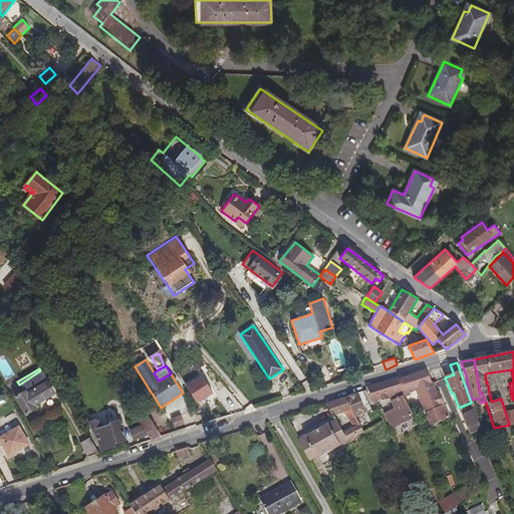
[(15,399),(26,416),(35,410),(33,407),(53,394),(47,383),(47,382),(40,370),(19,384),(25,393),(15,399)]
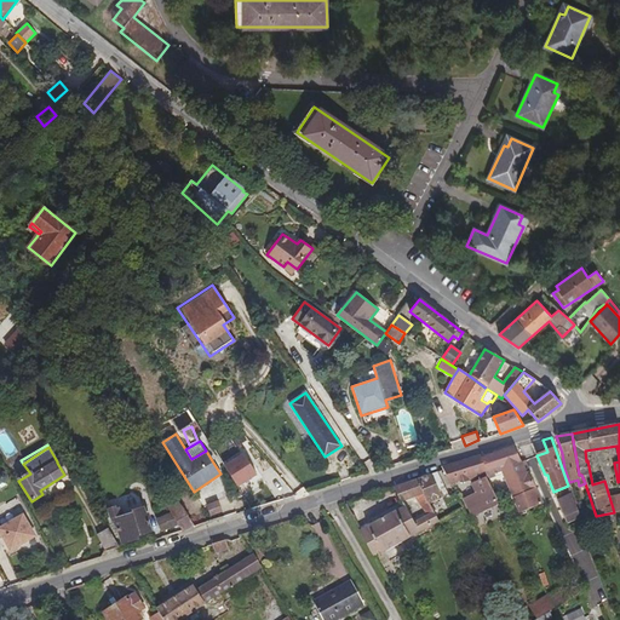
[(514,498),(517,504),(522,503),(524,503),(527,509),(543,503),(535,488),(533,481),(523,460),(521,461),(515,447),(482,458),(487,471),(501,466),(514,498)]
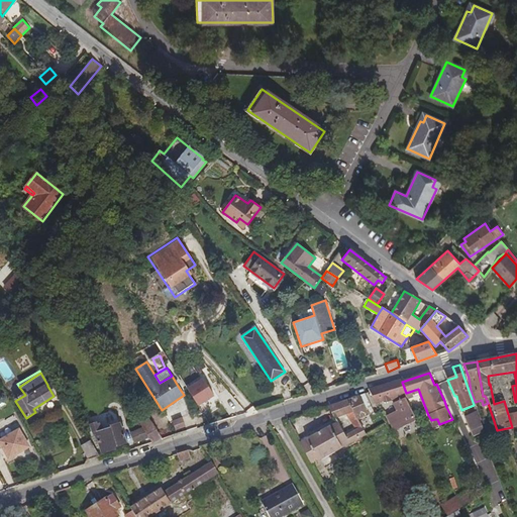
[(188,390),(199,406),(220,393),(209,376),(188,390)]
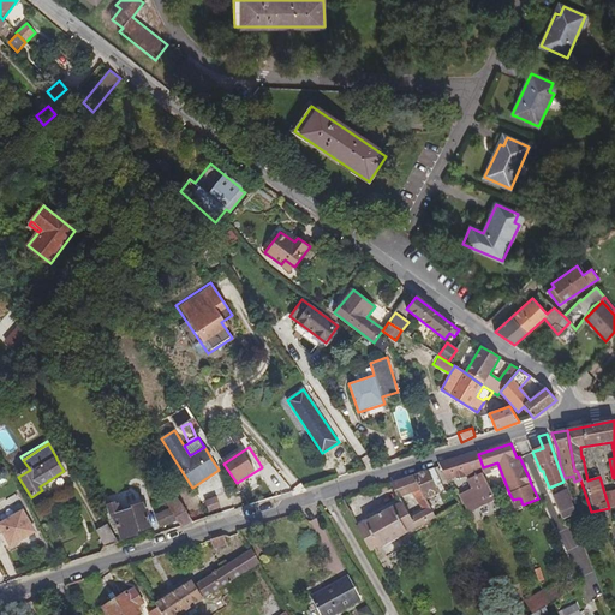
[(439,463),(440,466),(447,479),(483,469),(483,467),(478,454),(478,451),(439,463)]
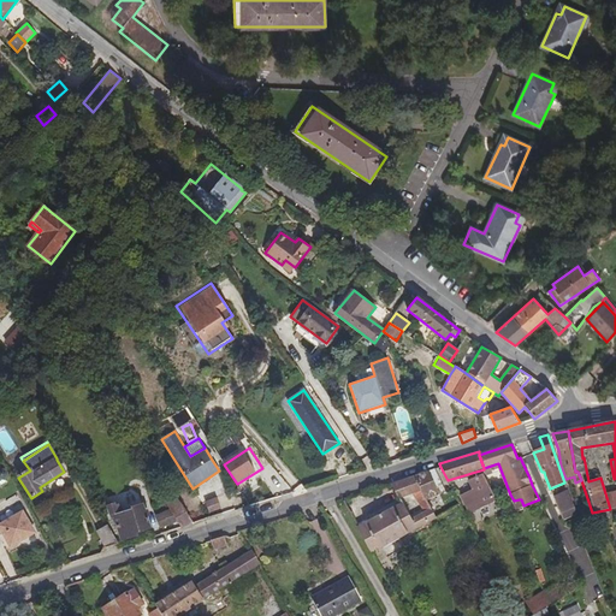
[(443,485),(434,469),(403,480),(413,493),(425,511),(431,508),(427,502),(439,495),(437,489),(443,485)]
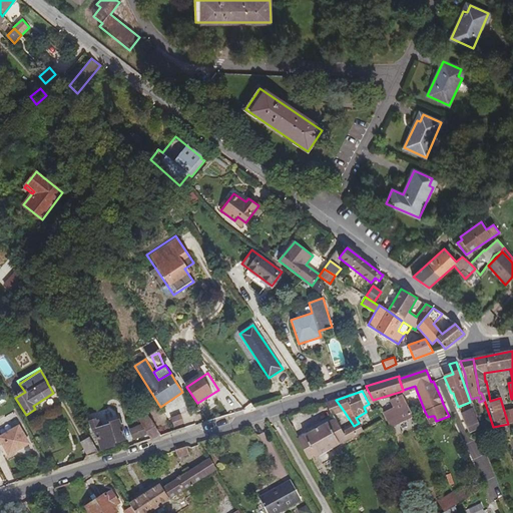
[(409,409),(404,394),(390,401),(394,409),(384,414),(391,426),(412,416),(409,409)]
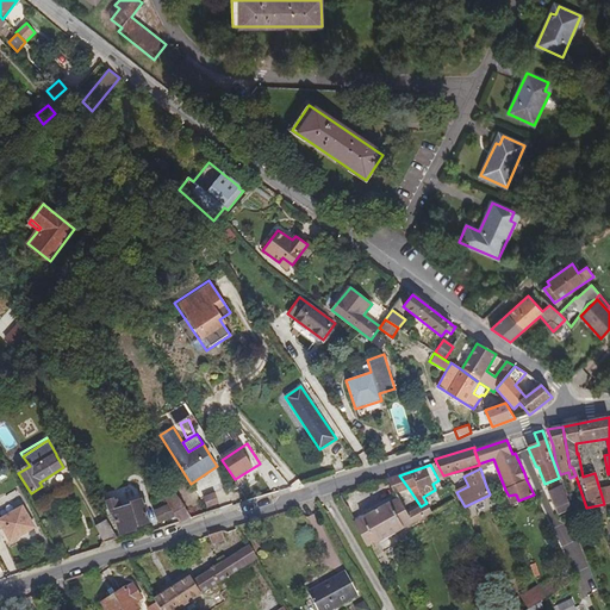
[(409,489),(399,475),(387,479),(396,495),(409,489)]
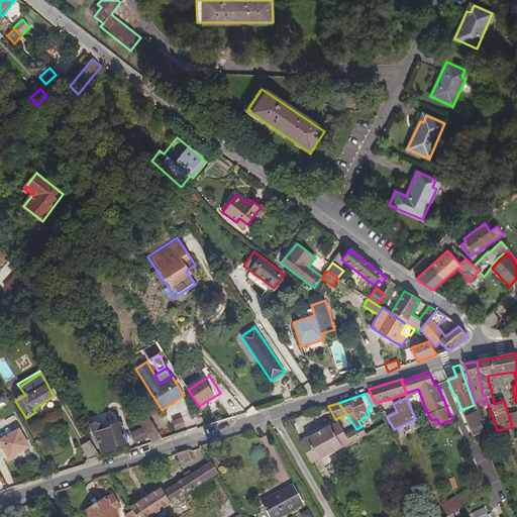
[(516,425),(516,411),(508,414),(512,427),(516,425)]
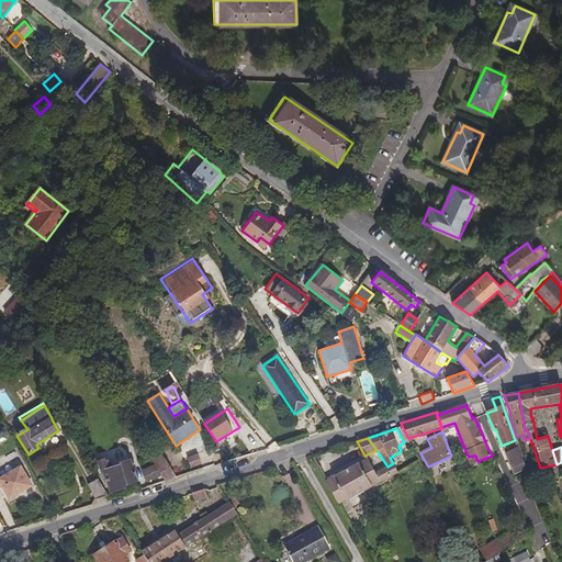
[(526,469),(518,448),(505,453),(514,474),(526,469)]
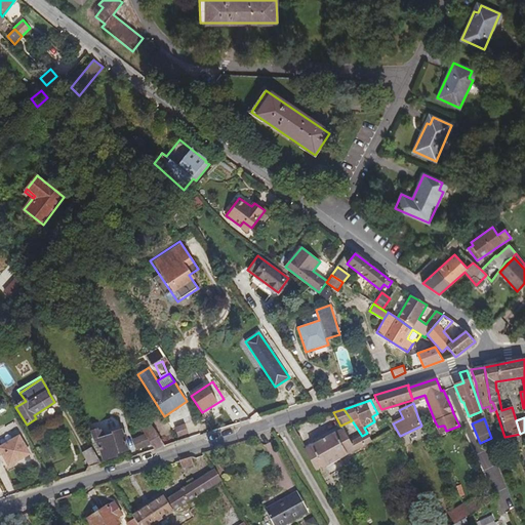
[(163,445),(149,420),(140,427),(146,434),(152,445),(155,450),(163,445)]
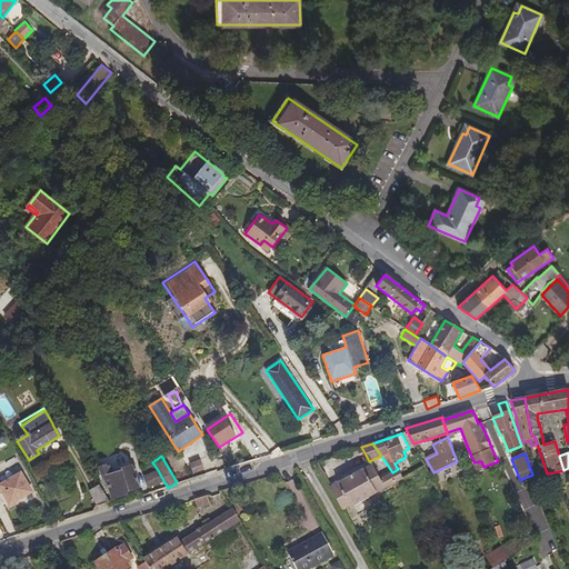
[(191,463),(195,473),(206,470),(201,459),(191,463)]
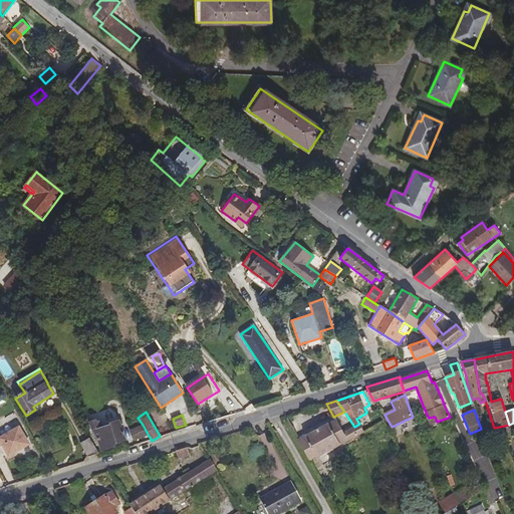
[(343,433),(335,419),(298,440),(310,462),(339,446),(364,433),(359,424),(354,427),(343,433)]
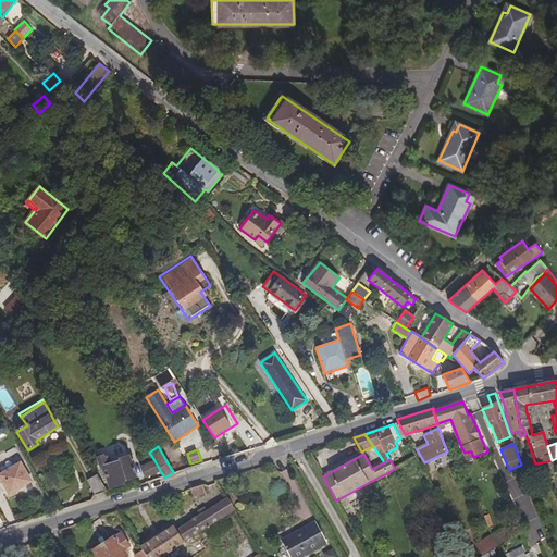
[(119,461),(107,465),(103,455),(95,458),(97,467),(103,477),(108,490),(110,489),(125,484),(124,481),(136,478),(130,457),(118,460),(119,461)]
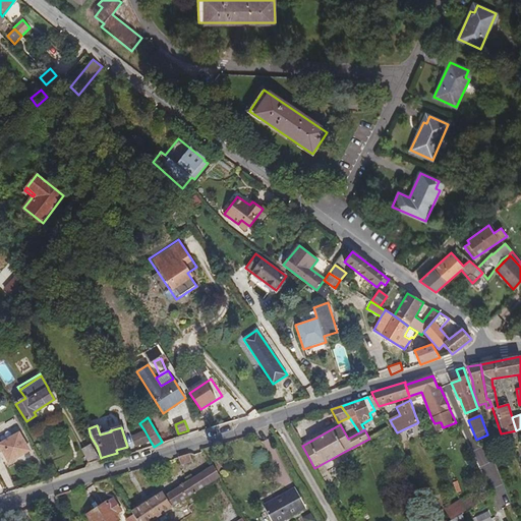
[(151,442),(145,430),(133,436),(135,448),(151,442)]
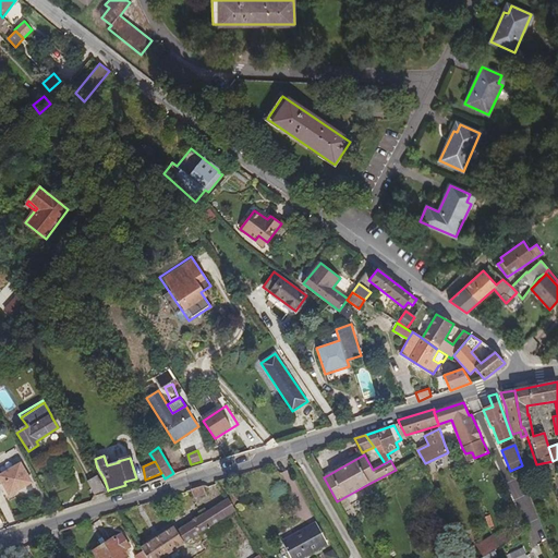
[(32,483),(21,463),(0,475),(0,480),(10,496),(32,483)]
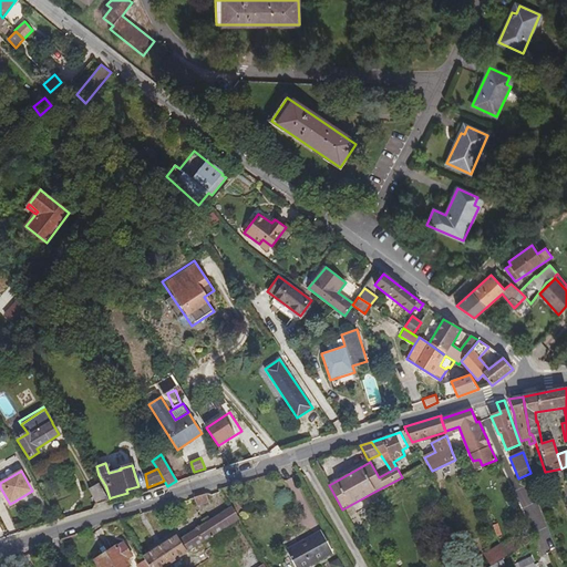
[(111,503),(101,487),(91,493),(98,508),(111,503)]
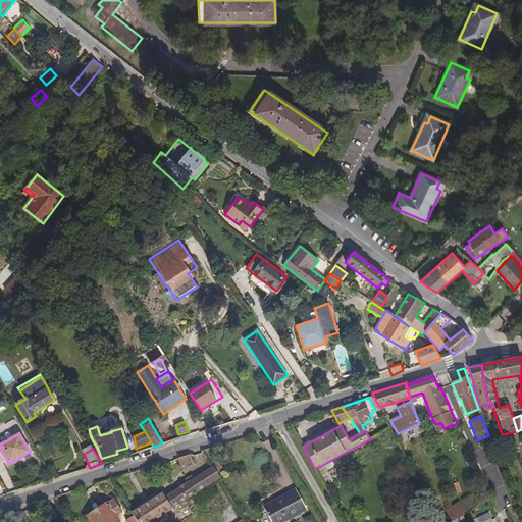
[(193,463),(191,455),(178,458),(181,466),(193,463)]
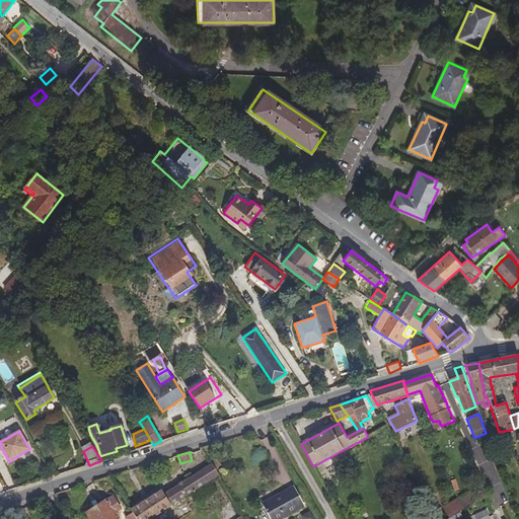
[(182,483),(164,494),(162,490),(132,509),(134,513),(138,518),(151,518),(218,476),(211,464),(195,474),(191,469),(186,473),(187,474),(180,478),(182,483)]
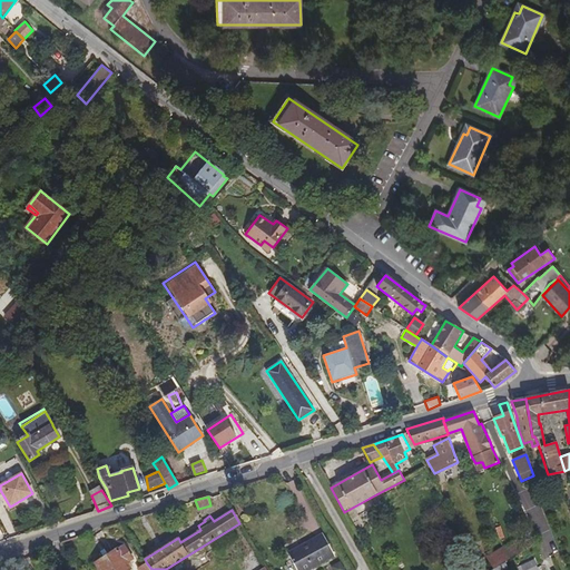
[(308,569),(335,557),(323,534),(287,552),(296,569),(308,569)]
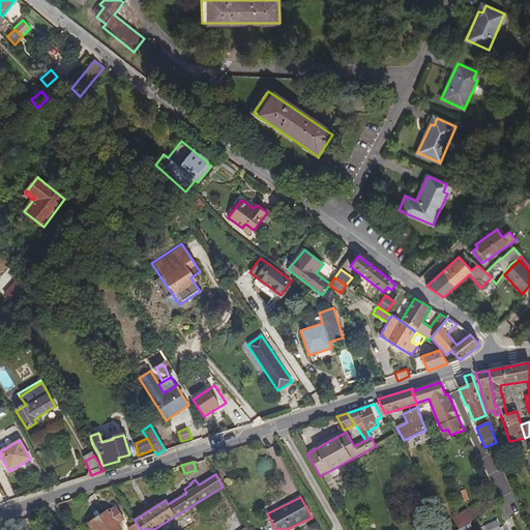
[(109,510),(88,524),(92,529),(120,529),(121,529),(118,524),(124,520),(115,506),(109,510)]
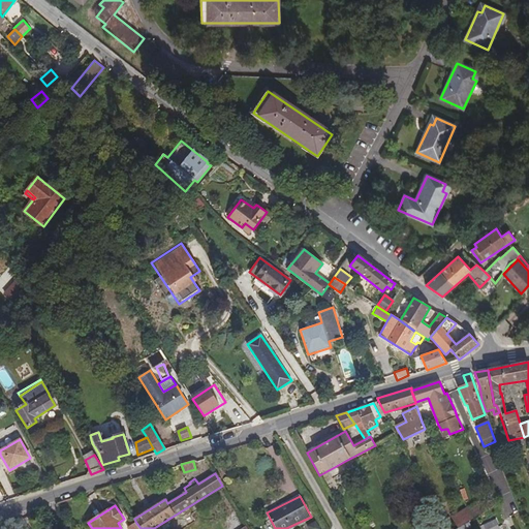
[(472,505),(449,517),(456,528),(478,517),(472,505)]
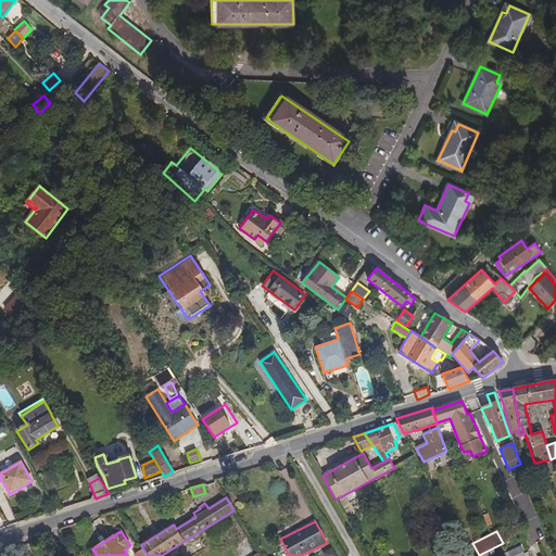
[(508,555),(519,555),(523,555),(521,545),(506,550),(508,555)]
